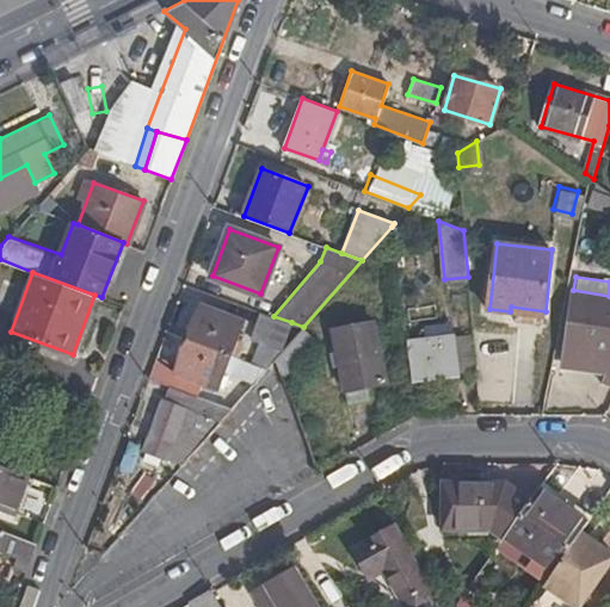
[(609,296),(573,290),(562,364),(609,370),(609,296)]
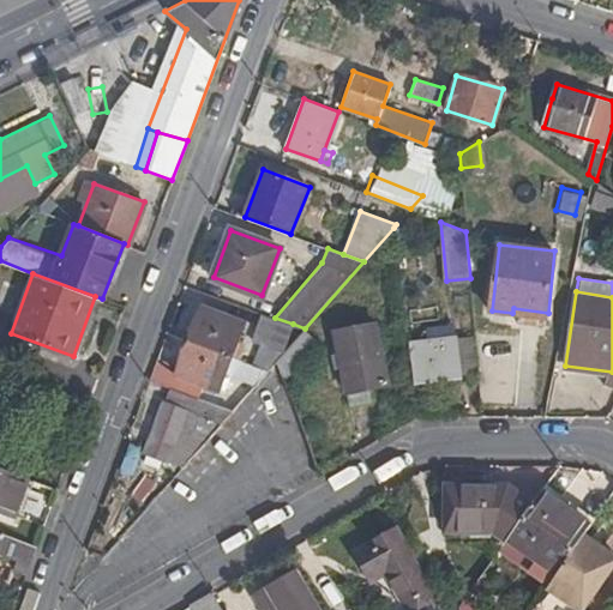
[(202,306),(190,337),(232,352),(244,321),(202,306)]
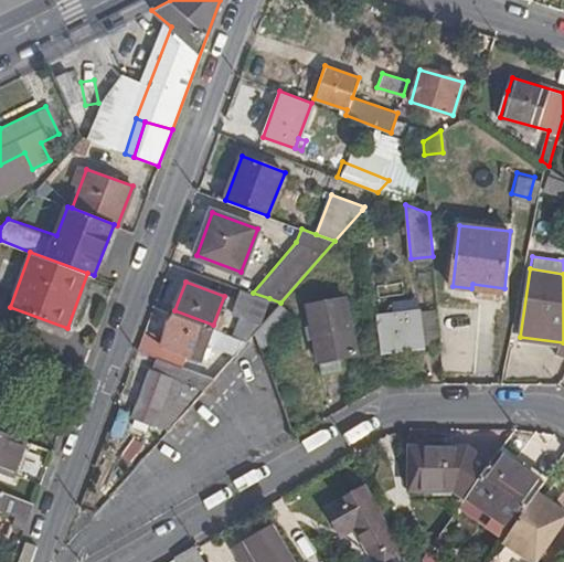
[(472,284),(471,288),(479,289),(478,296),(501,298),(502,290),(503,290),(504,288),(472,284)]
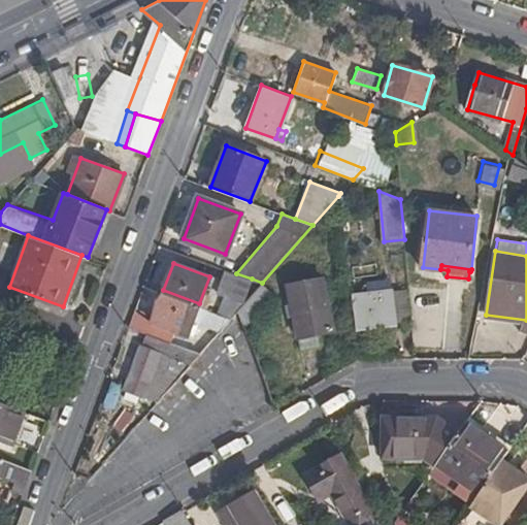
[(244,298),(252,279),(236,273),(231,271),(224,291),(227,292),(220,312),(230,316),(244,298)]
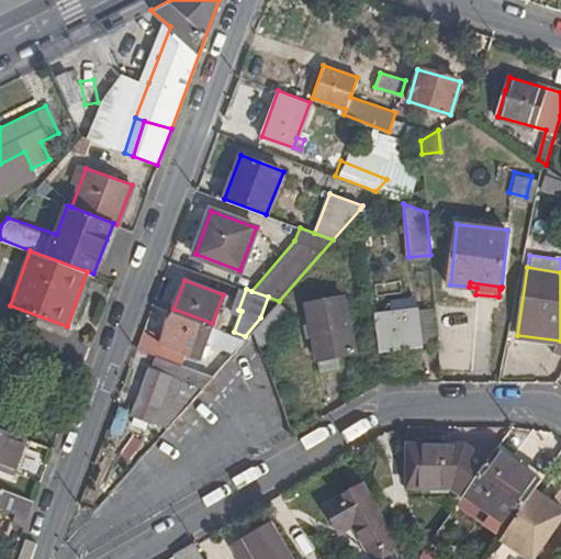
[(355,349),(344,295),(307,302),(321,367),(340,364),(338,353),(355,349)]
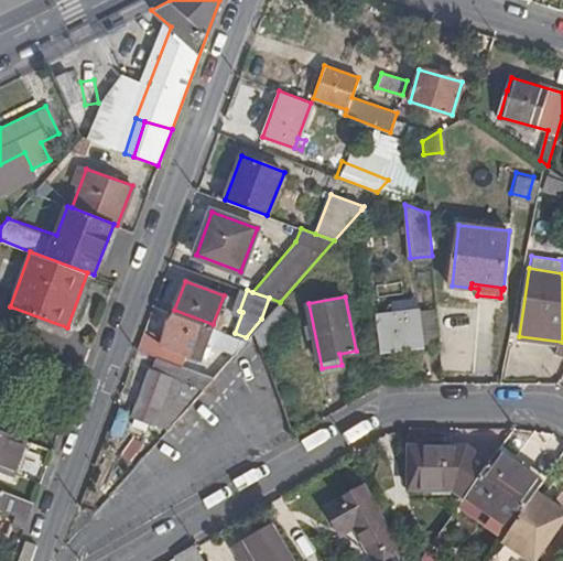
[(293,313),(280,302),(256,330),(262,347),(293,313)]
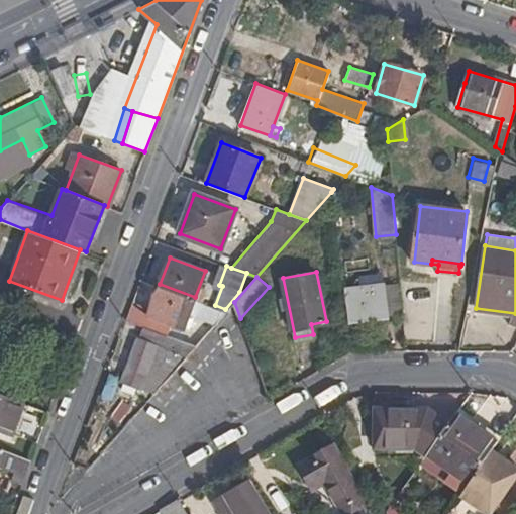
[(386,285),(389,315),(403,313),(400,283),(386,285)]
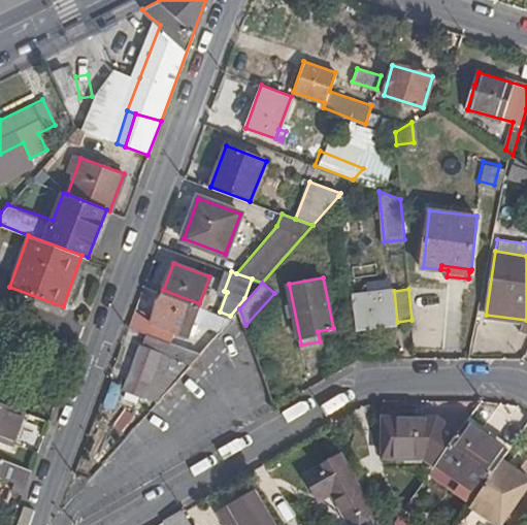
[(192,322),(199,303),(163,290),(146,333),(183,347),(192,322)]
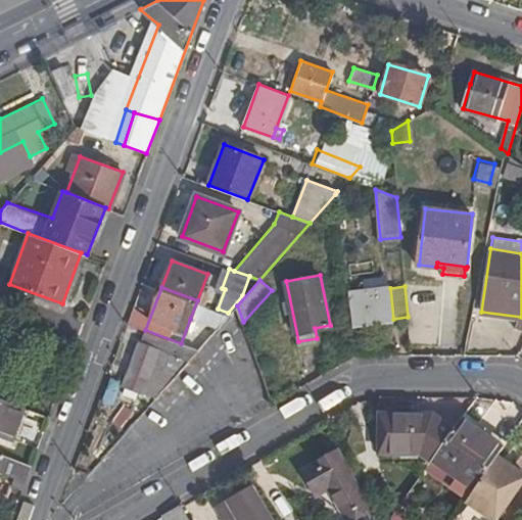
[(393,319),(390,288),(348,292),(352,323),(393,319)]
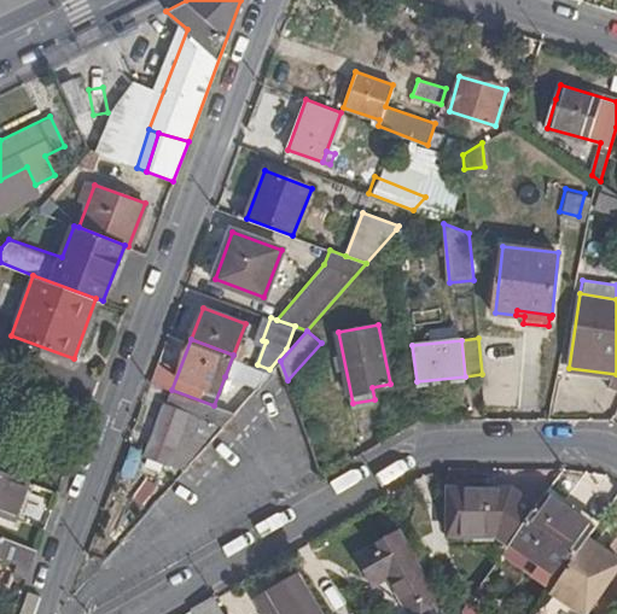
[(225,376),(214,405),(234,413),(256,387),(225,376)]
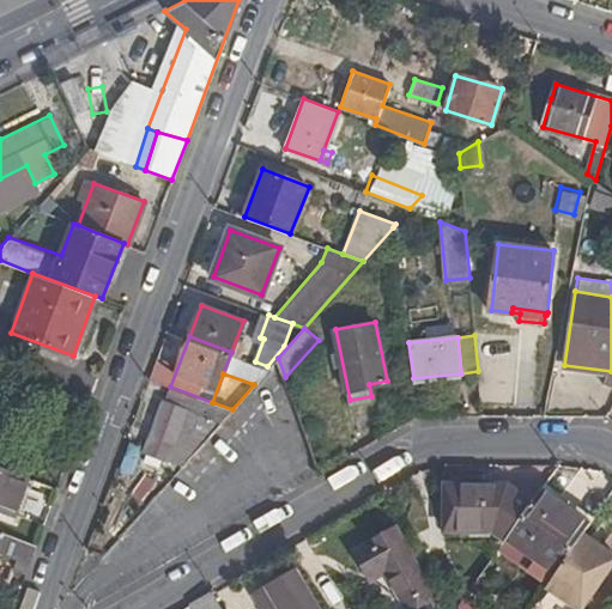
[(185,408),(220,422),(232,409),(212,402),(170,387),(147,450),(165,457),(185,408)]
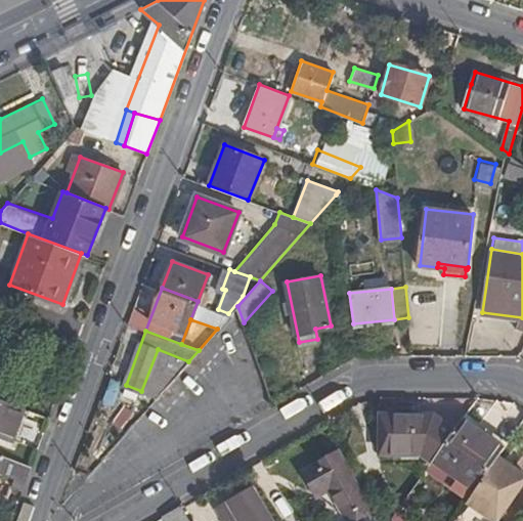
[(158,349),(141,391),(157,397),(188,361),(158,349)]
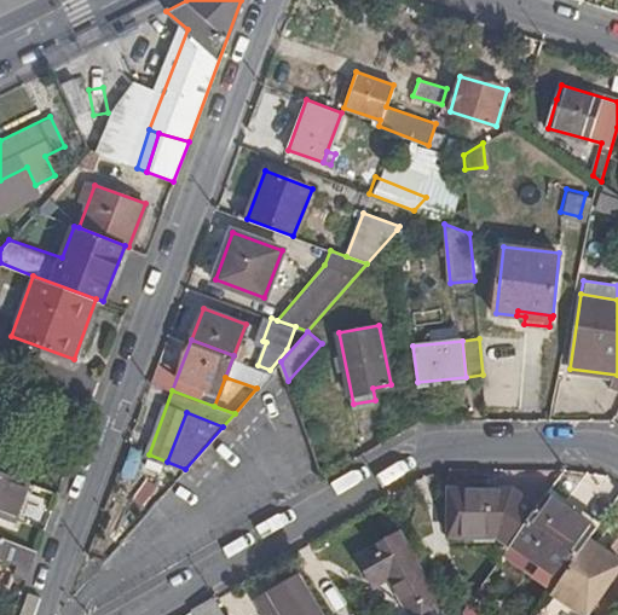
[(121,469),(136,473),(144,450),(131,445),(121,469)]
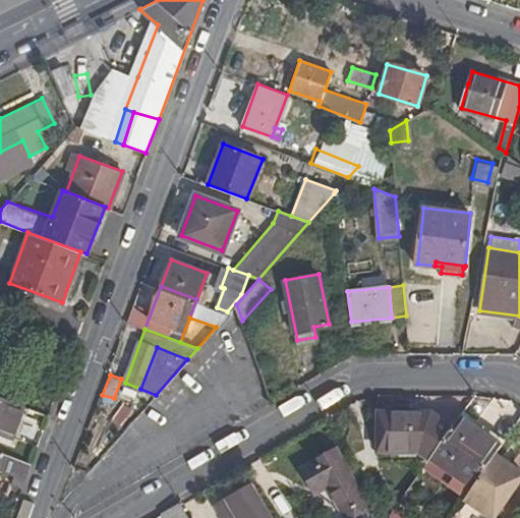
[(0,433),(12,438),(23,404),(0,395),(0,433)]
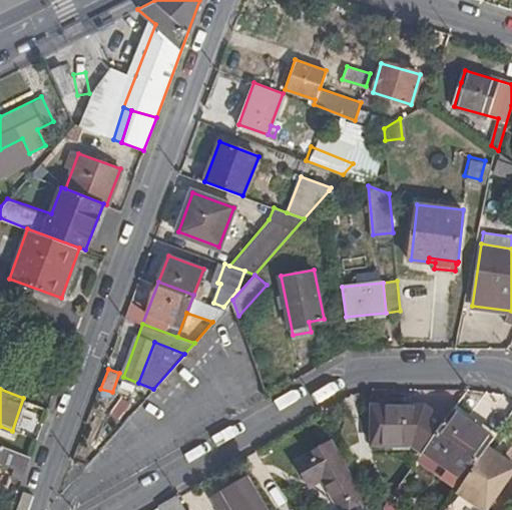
[(487,428),(454,405),(450,412),(469,425),(471,423),(485,432),(487,428)]
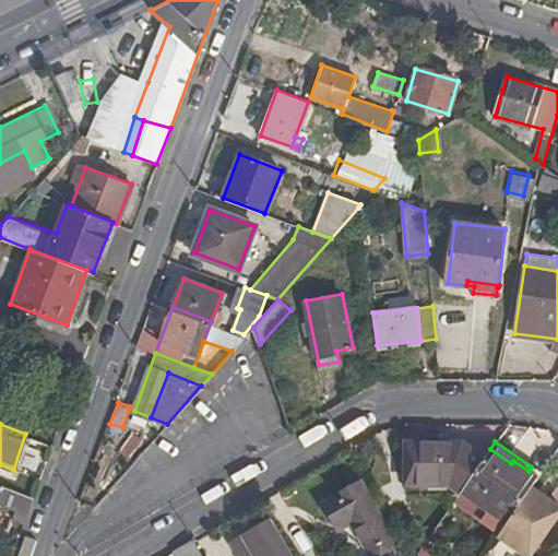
[(444,480),(460,491),(482,461),(458,445),(406,446),(406,480),(444,480)]
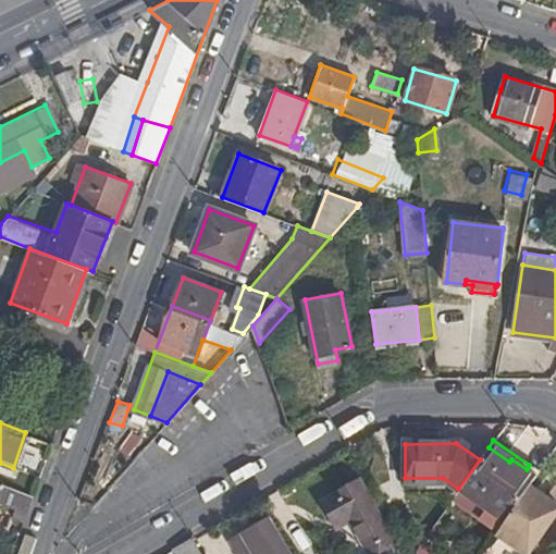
[(538,470),(529,465),(527,469),(511,459),(509,462),(489,447),(480,459),(458,489),(483,505),(484,506),(503,519),(529,482),(538,470)]
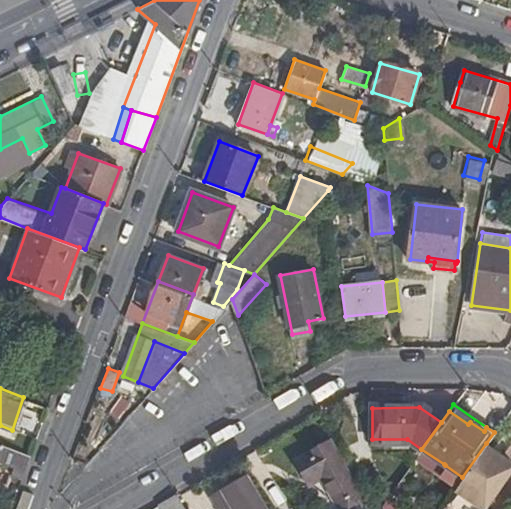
[(316,470),(320,477),(336,504),(358,492),(333,449),(336,447),(331,437),(293,460),(304,478),(316,470)]
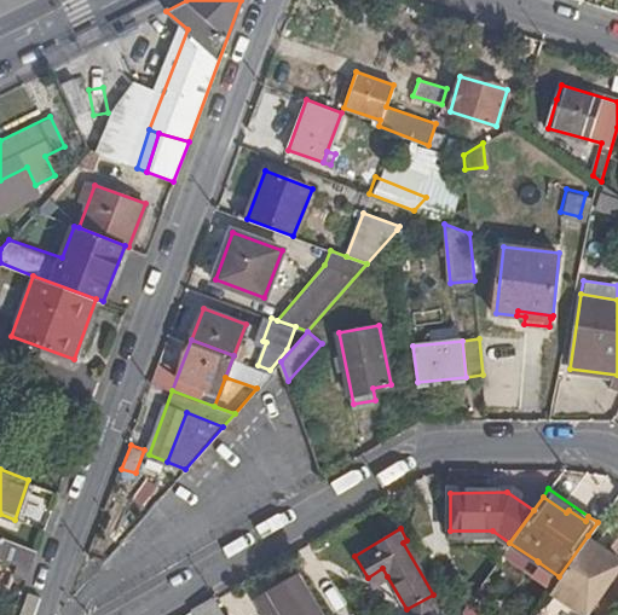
[(0,557),(29,569),(36,549),(0,534),(0,557)]
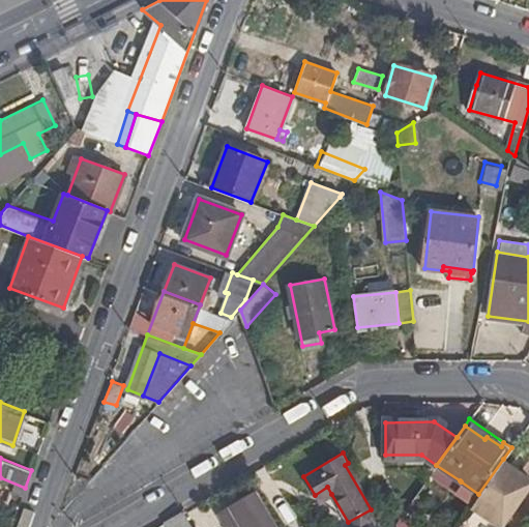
[(501,526),(502,526),(528,488),(528,476),(503,459),(478,494),(472,503),(471,505),(501,526)]
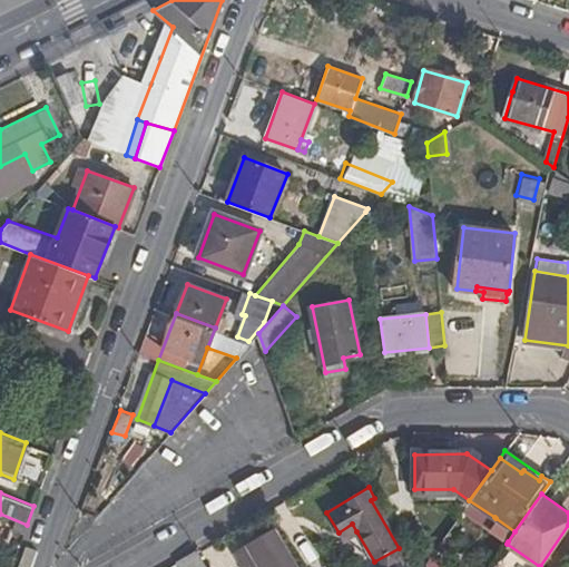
[(514,531),(496,518),(489,528),(508,541),(514,531)]
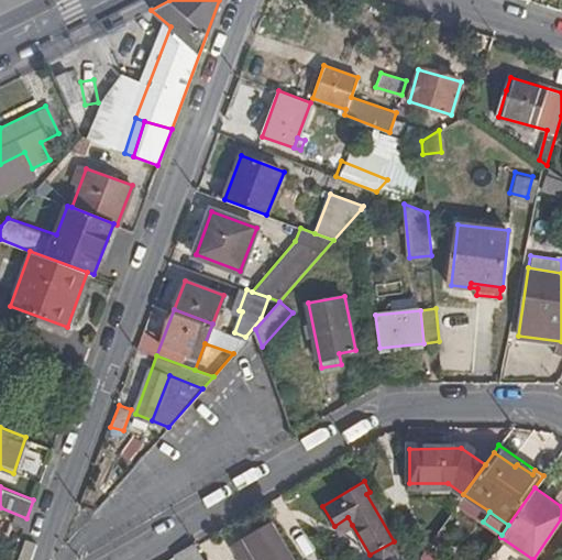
[(348,517),(334,526),(339,533),(352,525),(348,517)]
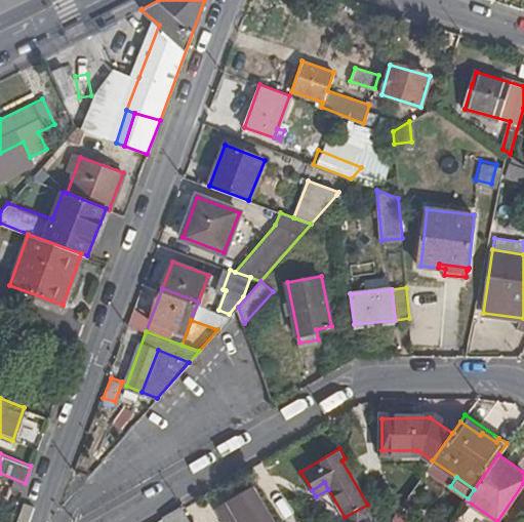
[(279,521),(258,485),(219,508),(227,521),(279,521)]
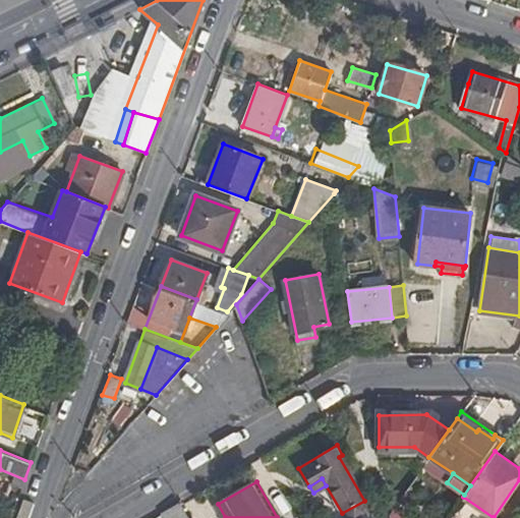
[(165,511),(169,517),(189,517),(180,502),(165,511)]
